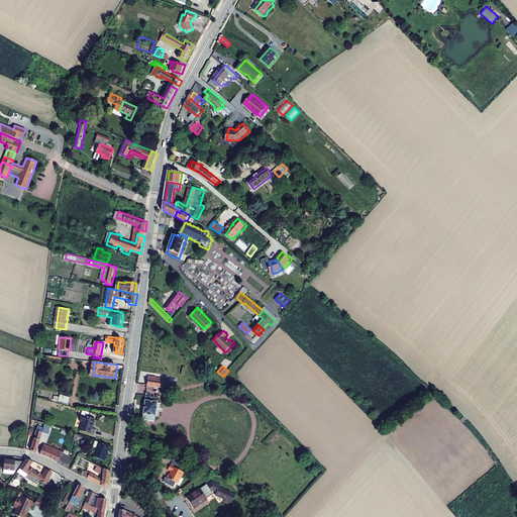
[(149,384),(149,386),(177,390),(178,381),(165,378),(165,381),(159,380),(159,378),(150,376),(149,380),(149,384)]
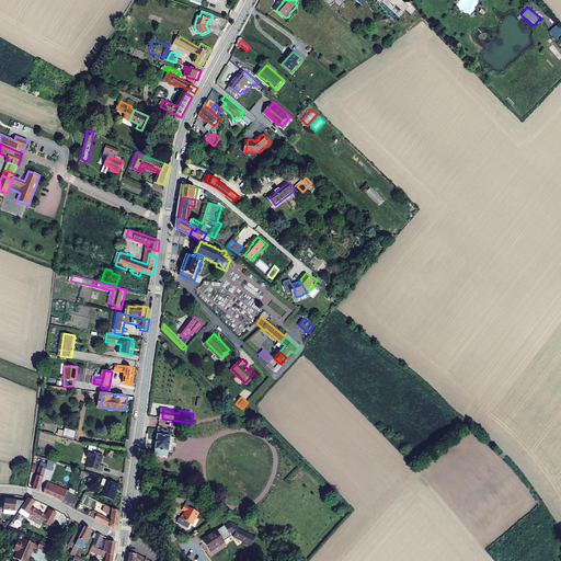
[(61,430),(59,435),(77,439),(79,432),(67,428),(66,432),(61,430)]
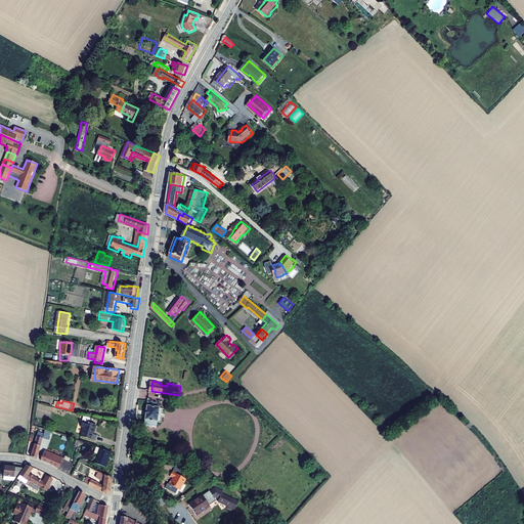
[(149,401),(146,425),(159,427),(162,407),(159,407),(160,402),(155,402),(149,401)]
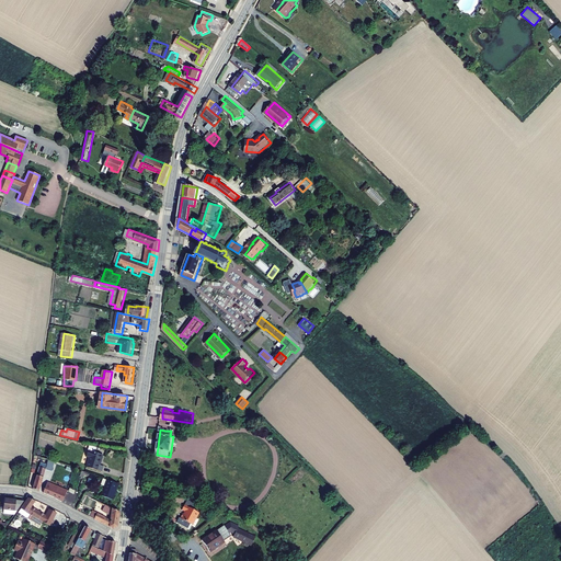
[(92,458),(89,468),(104,472),(105,467),(102,466),(105,456),(98,453),(99,448),(92,446),(89,457),(92,458)]
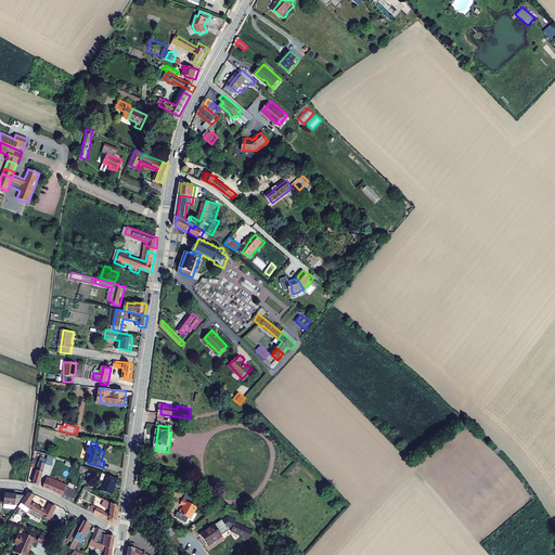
[(36,450),(35,457),(42,460),(35,483),(41,486),(51,454),(36,450)]
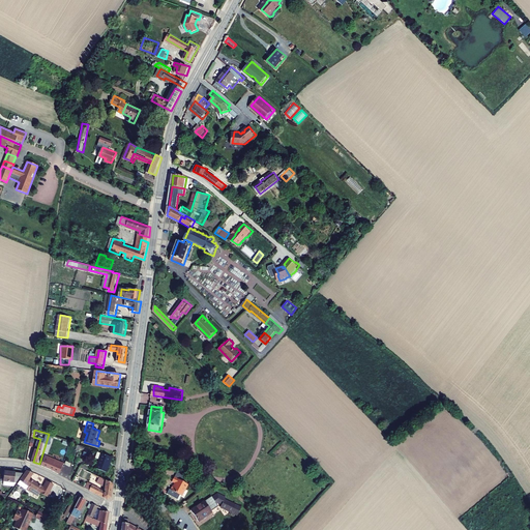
[(104,453),(98,468),(109,472),(114,458),(104,453)]
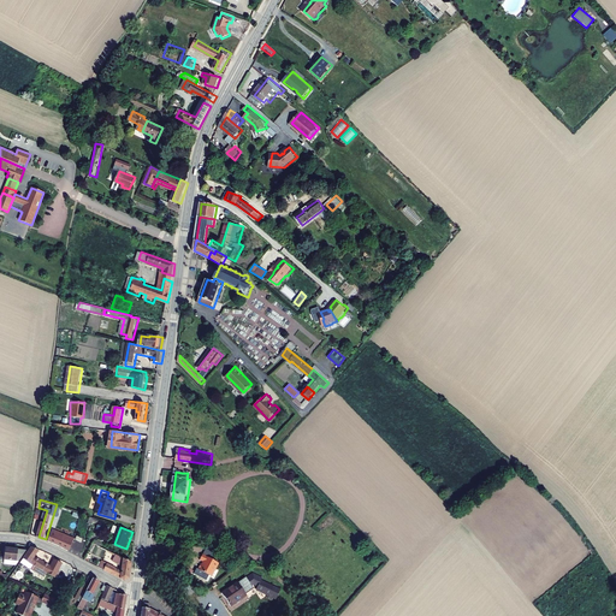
[(53,533),(49,542),(71,551),(77,542),(72,539),(71,544),(67,542),(69,539),(61,535),(63,533),(57,531),(55,534),(53,533)]
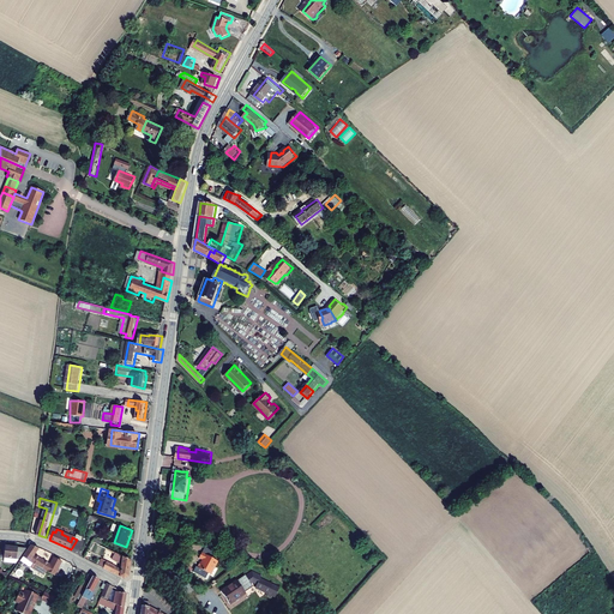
[(78,539),(77,540),(71,549),(82,555),(85,549),(88,541),(84,540),(84,541),(78,539)]
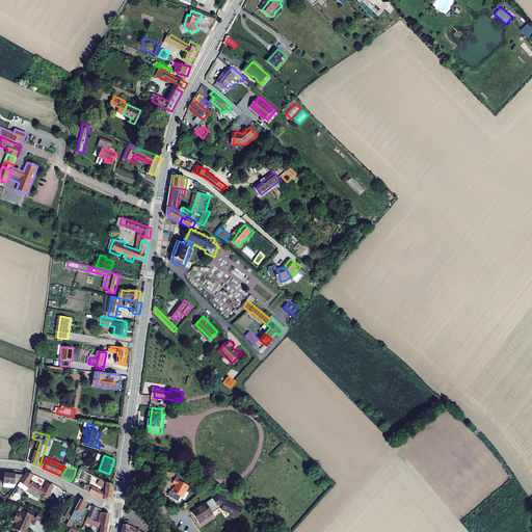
[(29,473),(21,485),(28,489),(32,481),(35,476),(29,473)]
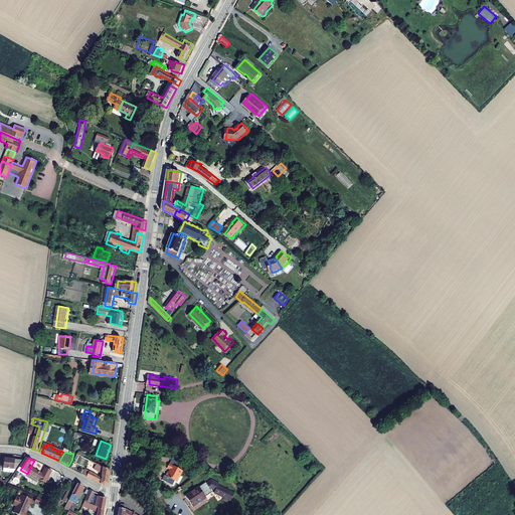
[(15,473),(24,461),(7,459),(6,472),(15,473)]
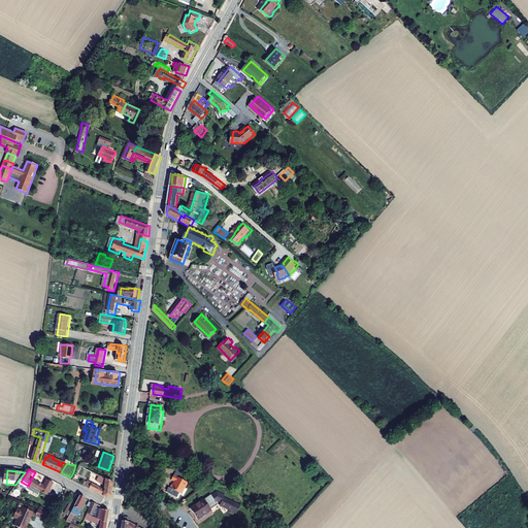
[(90,481),(87,487),(108,498),(112,496),(114,483),(101,475),(98,482),(106,486),(106,490),(94,484),(94,483),(90,481)]
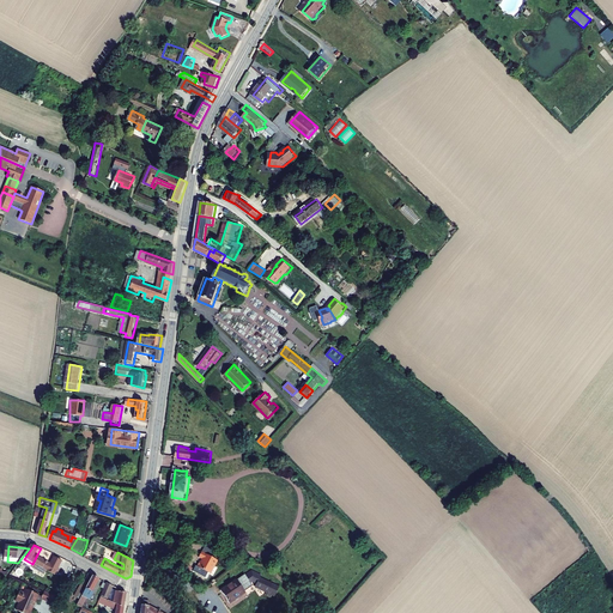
[(217,560),(201,552),(198,558),(202,560),(201,563),(200,563),(198,568),(208,574),(211,572),(217,560)]
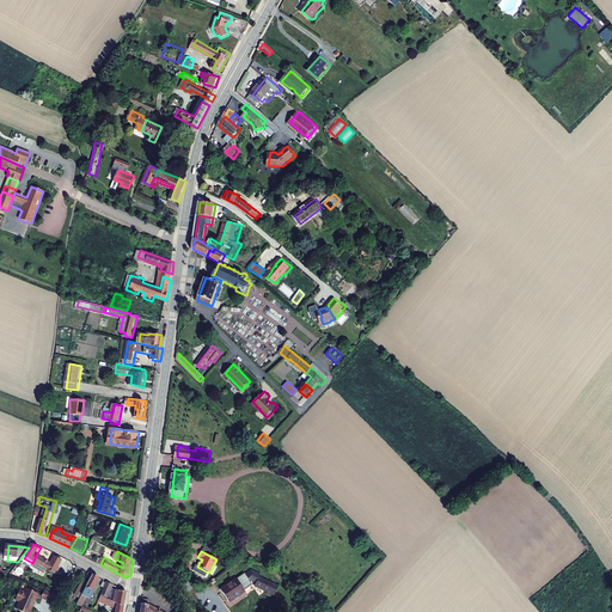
[(51,562),(37,554),(32,563),(34,564),(47,573),(48,569),(54,573),(61,561),(62,558),(56,556),(51,562)]
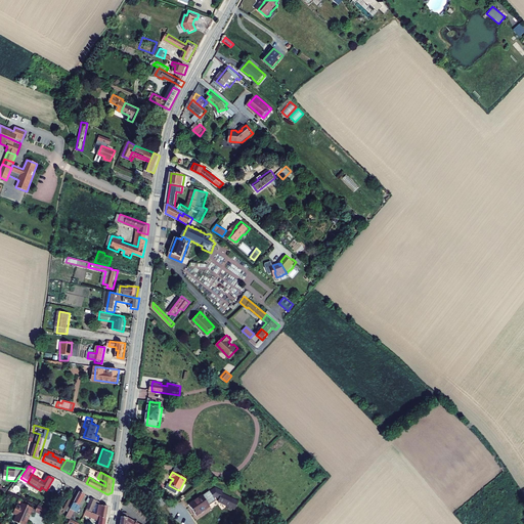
[(20,478),(17,481),(27,486),(29,483),(28,482),(20,478)]
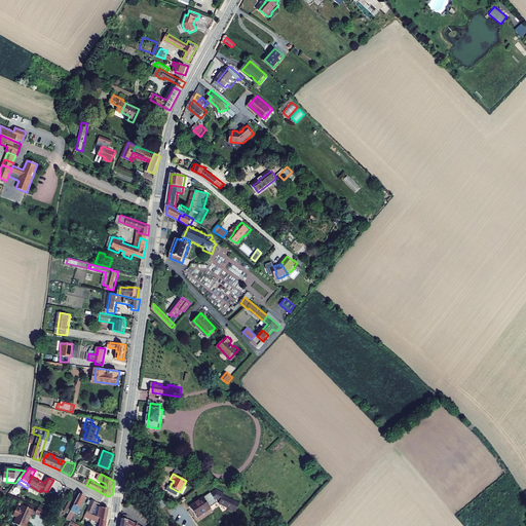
[(52,482),(46,492),(51,494),(57,484),(52,482)]
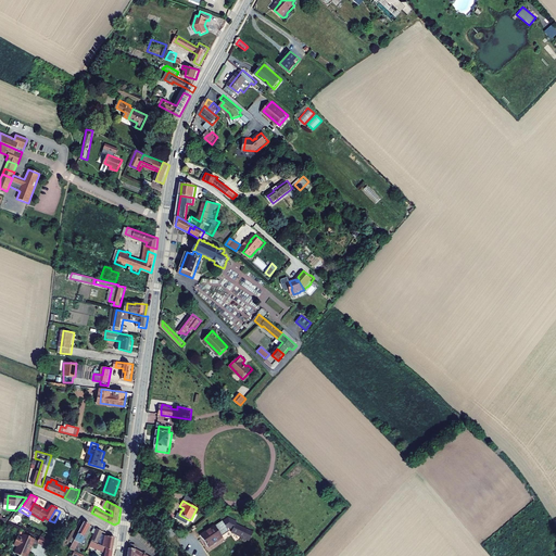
[(236,521),(227,518),(214,527),(214,526),(200,535),(207,547),(223,538),(222,536),(228,531),(226,529),(228,528),(231,529),(230,532),(240,536),(239,539),(242,541),(244,538),(245,538),(248,538),(249,535),(249,533),(247,532),(248,531),(234,525),(236,521)]
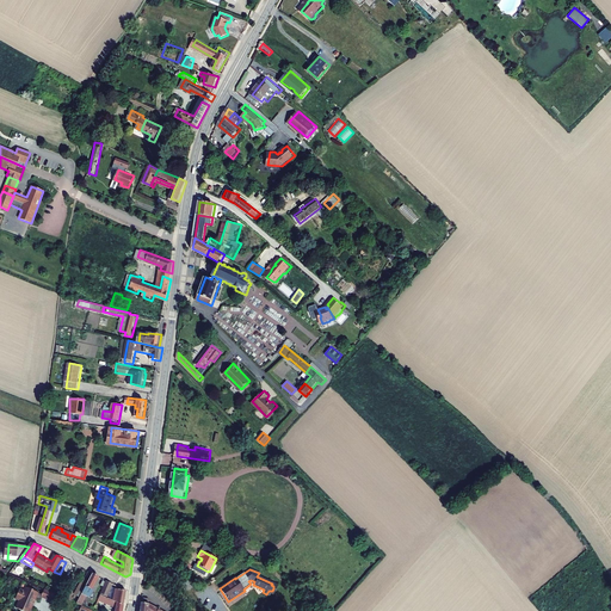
[(94,573),(90,572),(86,579),(85,578),(76,593),(82,597),(94,573)]
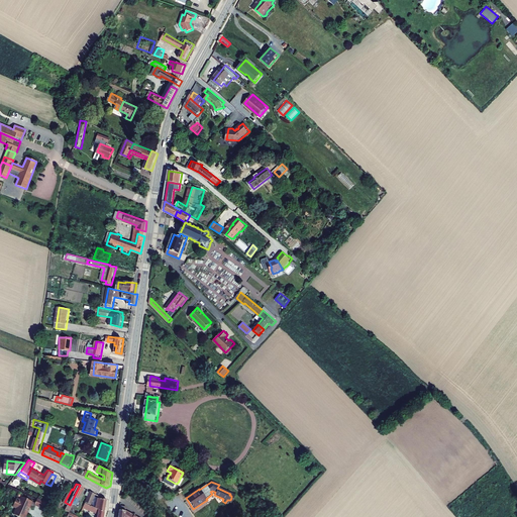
[(70,505),(67,510),(71,512),(75,504),(76,502),(78,503),(80,499),(86,488),(80,485),(70,505)]
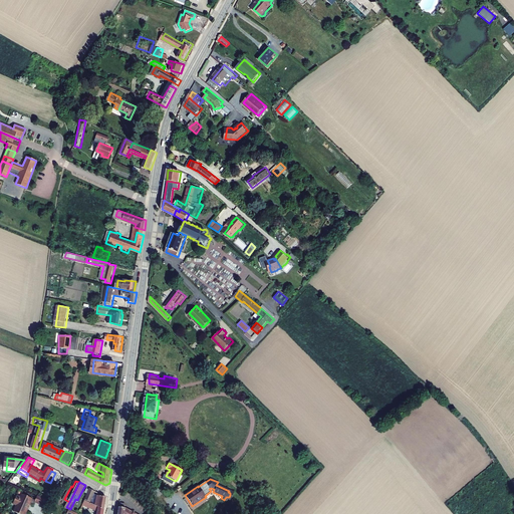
[(91,489),(87,500),(92,502),(95,494),(96,491),(91,489)]
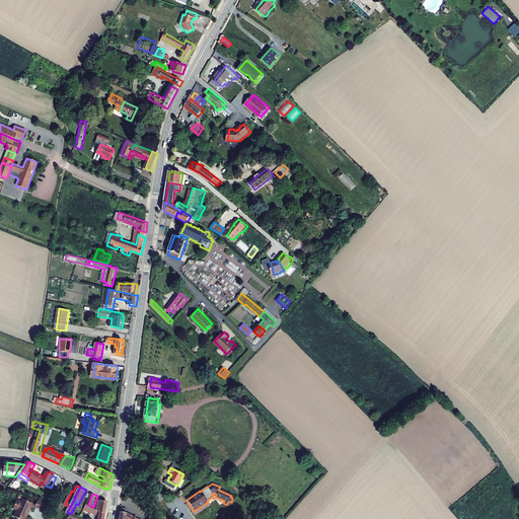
[(99,500),(98,510),(106,514),(108,502),(106,501),(106,500),(100,497),(99,500)]
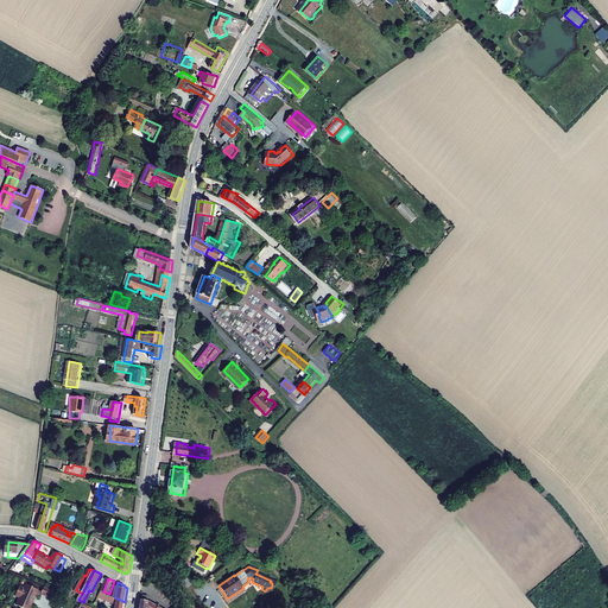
[(56,590),(46,586),(44,591),(40,590),(40,589),(27,583),(26,588),(25,587),(24,586),(23,586),(21,586),(20,588),(20,589),(18,596),(21,597),(24,599),(20,606),(24,607),(31,607),(36,601),(33,600),(36,595),(39,596),(39,597),(40,596),(42,596),(43,596),(43,595),(44,594),(52,599),(56,590)]
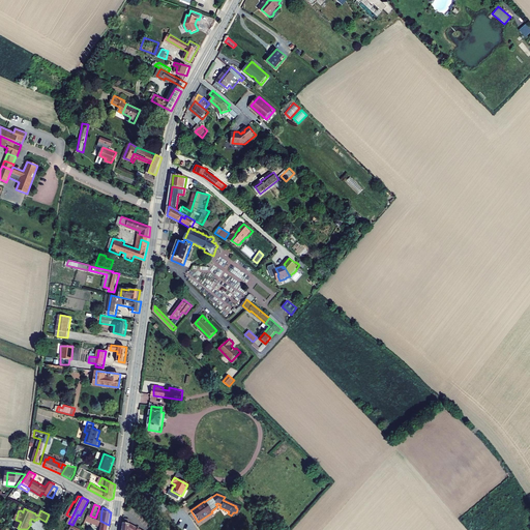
[(90,516),(89,517),(91,518),(100,521),(101,510),(98,509),(95,518),(90,516)]
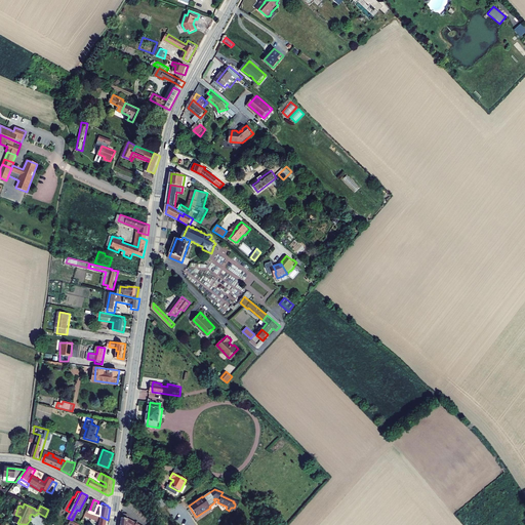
[(90,513),(89,516),(102,522),(101,524),(107,524),(108,520),(99,516),(90,513)]
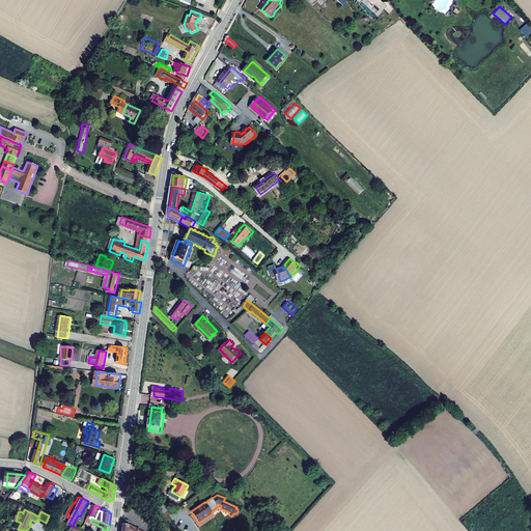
[(124,520),(122,530),(157,530),(141,530),(132,525),(130,525),(131,521),(124,520)]
